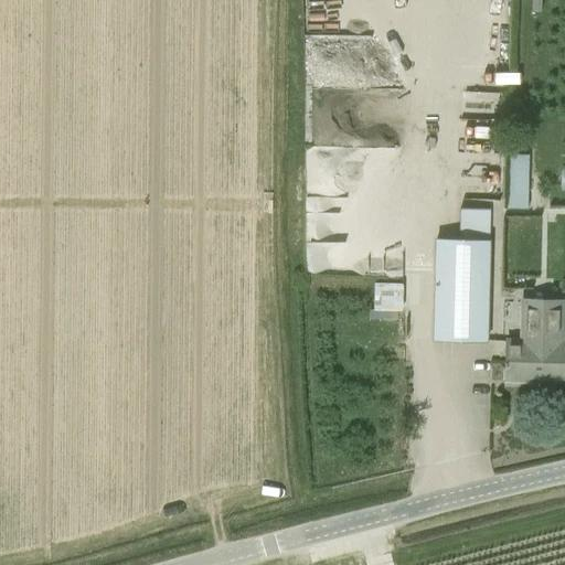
[(541,0),(531,0),(531,11),(541,11),(541,0)]
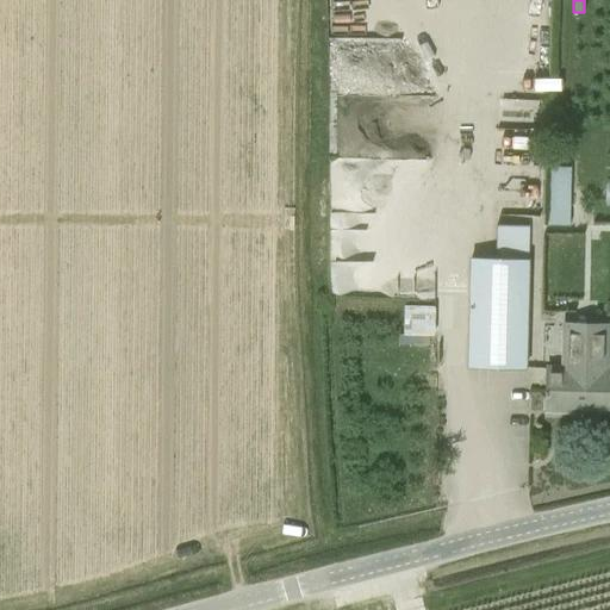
[(571,168),(552,167),(549,225),(568,226),(571,168)]
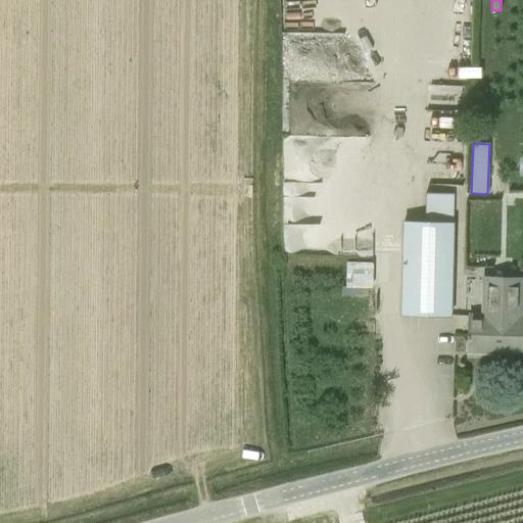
[(453,223),(452,223),(452,193),(424,193),(423,222),(401,221),(399,316),(450,317),(453,223)]
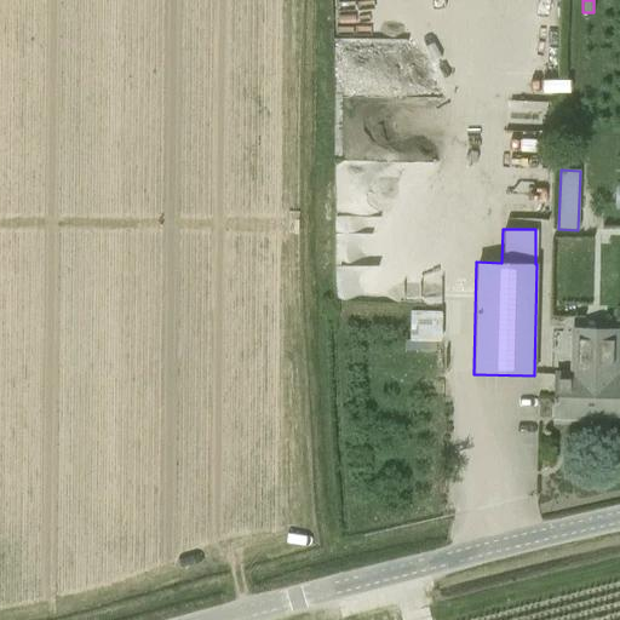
[(441,342),(441,311),(409,310),(408,340),(422,342),(420,351),(435,351),(436,342),(441,342)]
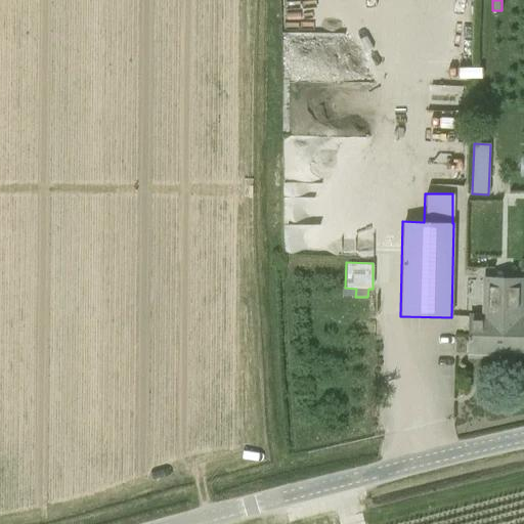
[(523,278),(482,277),(481,315),(469,314),(468,354),(485,355),(485,351),(522,352),(523,316),(522,316),(523,278)]
